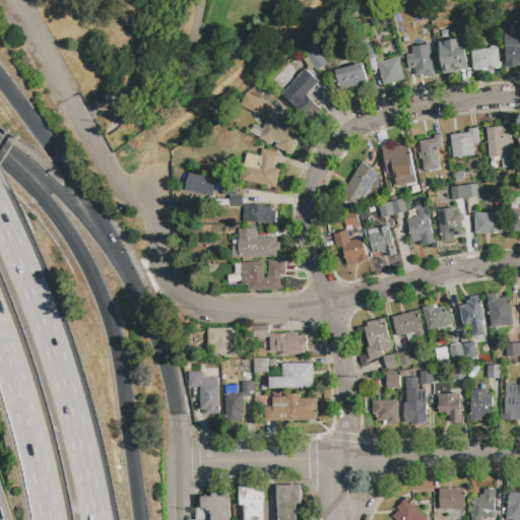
[(503,23),(515,23),(515,37),(519,37),(519,63),(519,66),(513,66),(506,67),(503,23)]
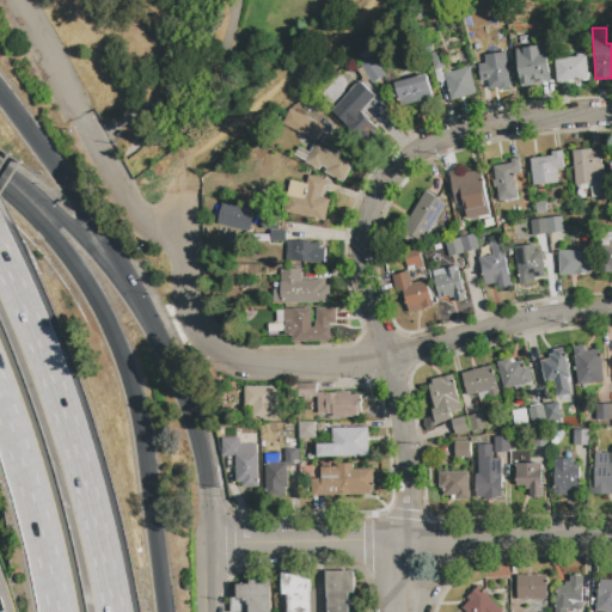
[(545,44),(550,79),(543,80),(543,84),(521,87),(519,74),(518,74),(515,65),(518,63),(515,49),(545,44)]
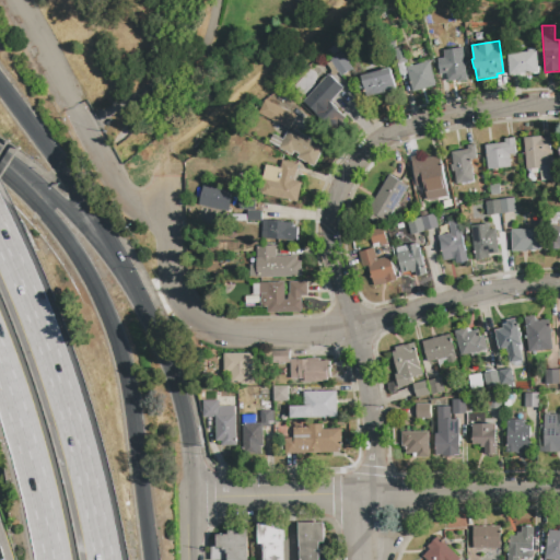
[(443,50),(462,48),(466,81),(457,82),(457,81),(446,82),(445,73),(440,74),(438,58),(444,58),(443,50)]
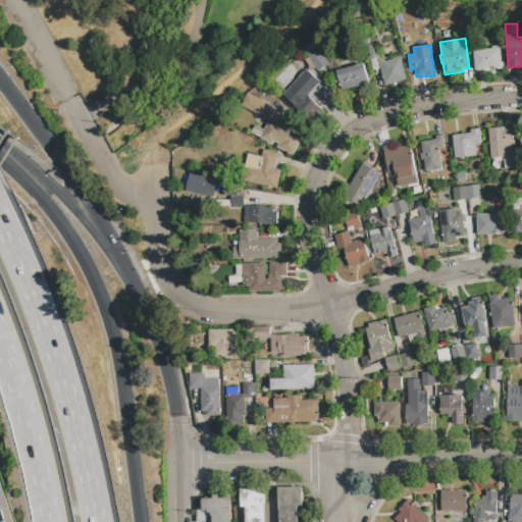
[(502,68),(497,68),(497,67),(492,67),(493,73),(483,74),(483,69),(475,70),(473,50),(491,48),(490,46),(498,46),(498,48),(500,48),(501,62),(502,62),(502,68)]
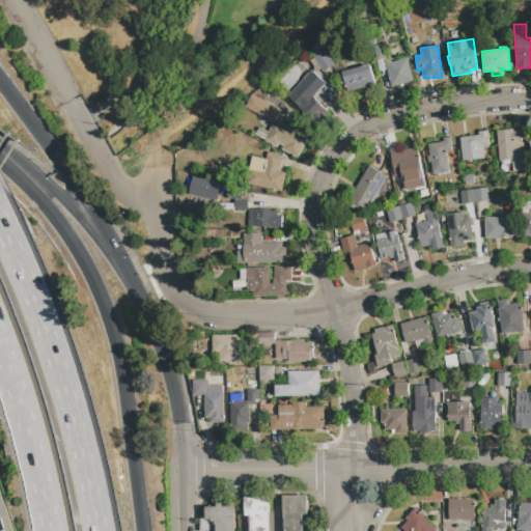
[(323,50),(333,65),(324,73),(312,56),(323,50)]
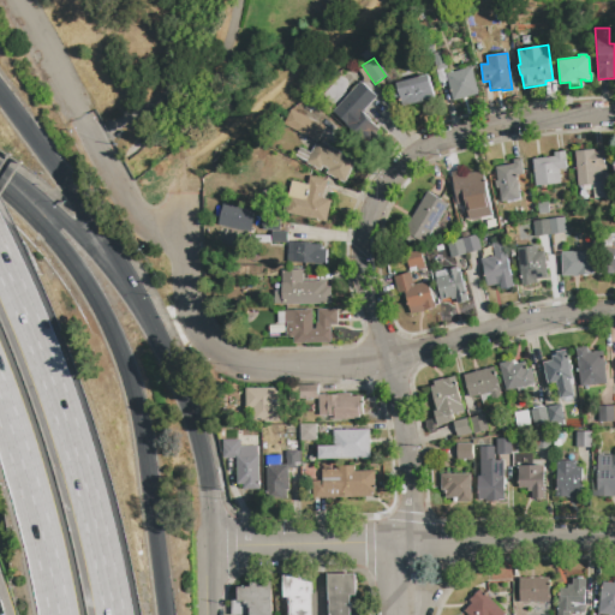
[(478,94),(454,101),(447,75),(471,67),(478,94)]
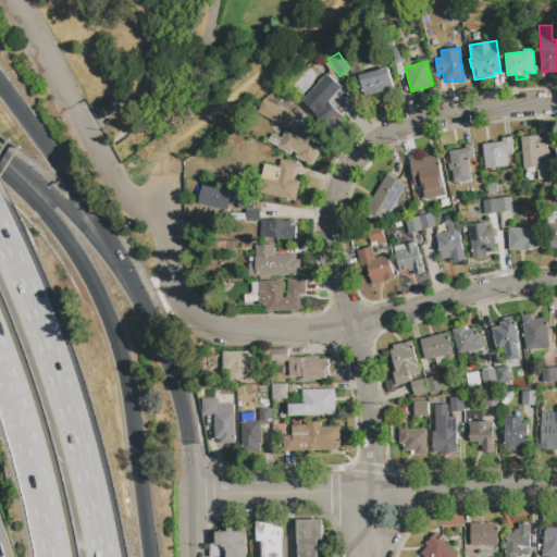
[(387,67),(394,90),(380,94),(379,93),(364,97),(362,90),(358,91),(356,82),(360,81),(359,75),(387,67)]
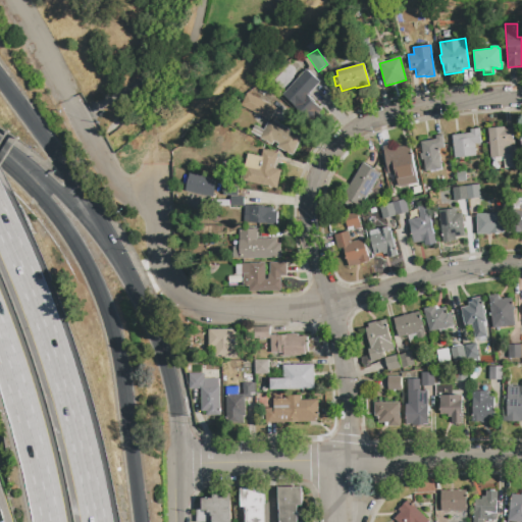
[(306,69),(319,82),(307,95),(323,110),(312,122),(282,95),(306,69)]
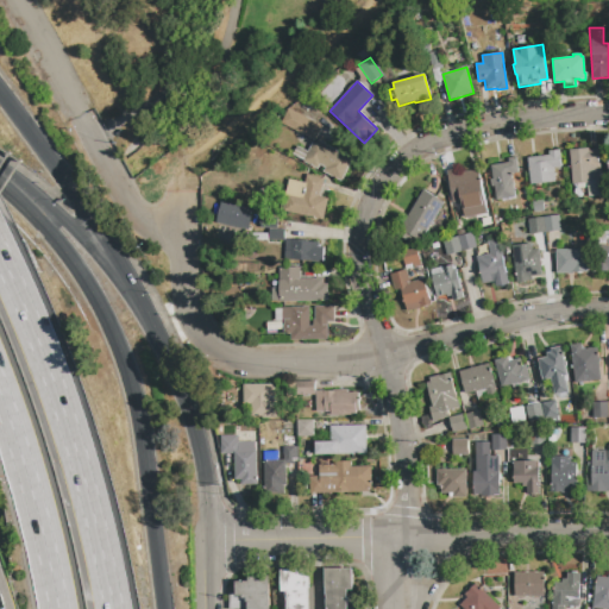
[(321,125),(314,139),(281,123),(288,108),(321,125)]
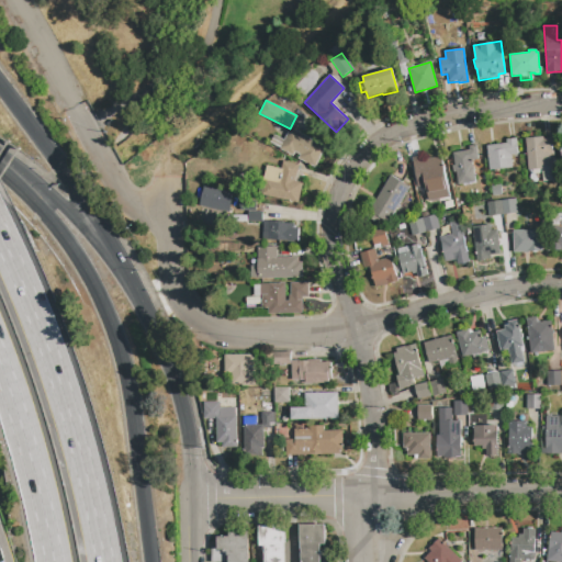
[(326,147),(315,168),(299,159),(301,155),(295,153),(293,156),(280,149),(291,128),(326,147)]
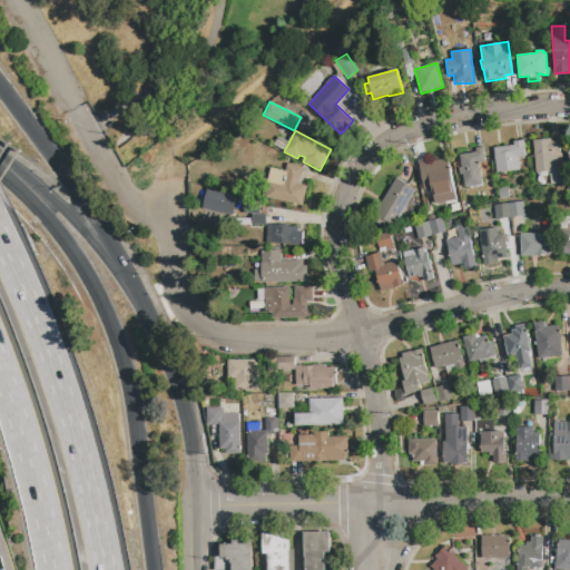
[(532,140),(551,138),(551,140),(559,139),(560,153),(561,153),(564,183),(539,185),(538,173),(536,173),(532,140)]
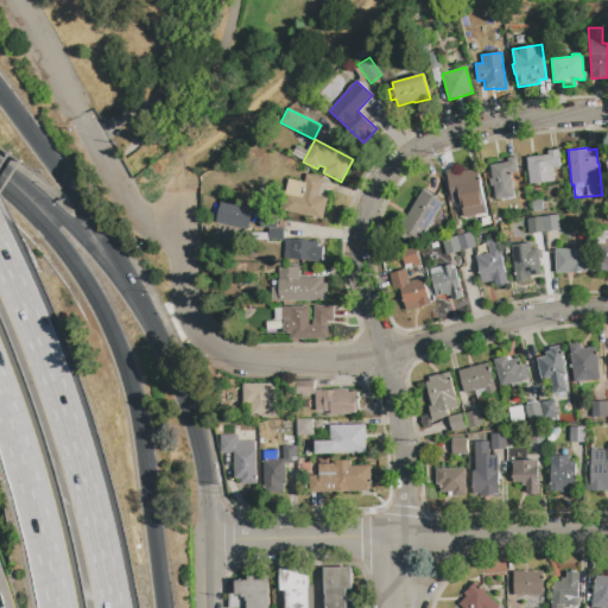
[(526,158),(548,156),(548,151),(558,150),(561,168),(552,168),(553,181),(529,184),(526,158)]
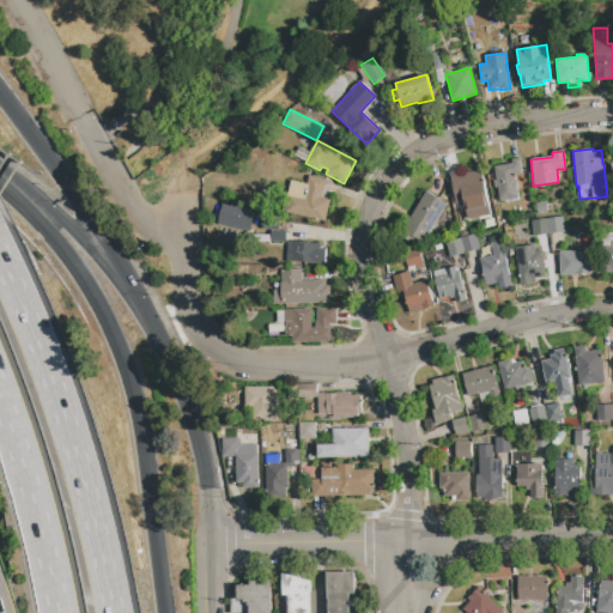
[(493,167),(511,164),(511,159),(520,158),(522,174),(514,175),(517,198),(499,201),(493,167)]
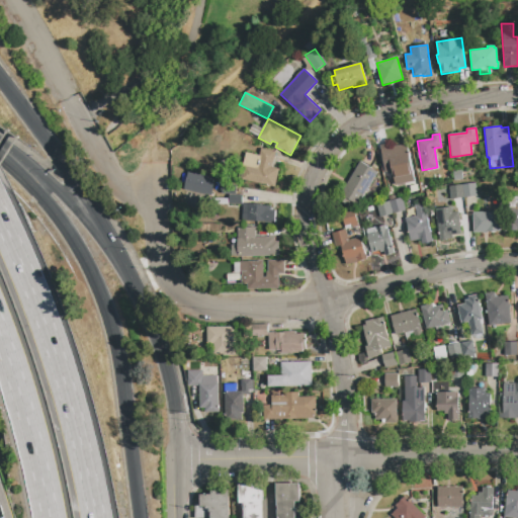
[(380,145),(390,143),(391,147),(406,144),(412,173),(393,176),(392,170),(385,171),(380,145)]
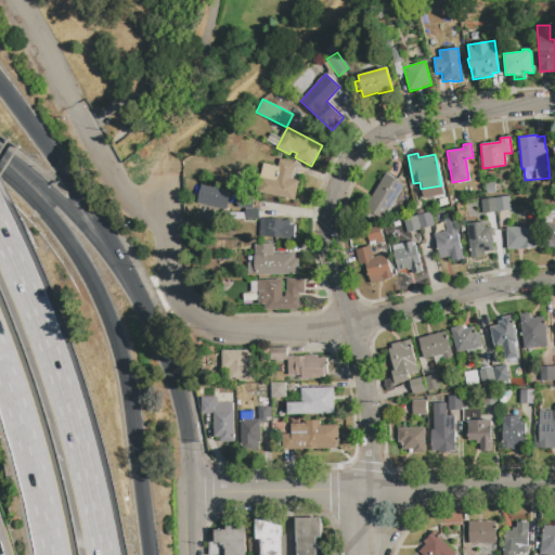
[(294,201),(257,192),(263,164),(278,167),(279,158),(296,163),(292,179),(299,181),(294,201)]
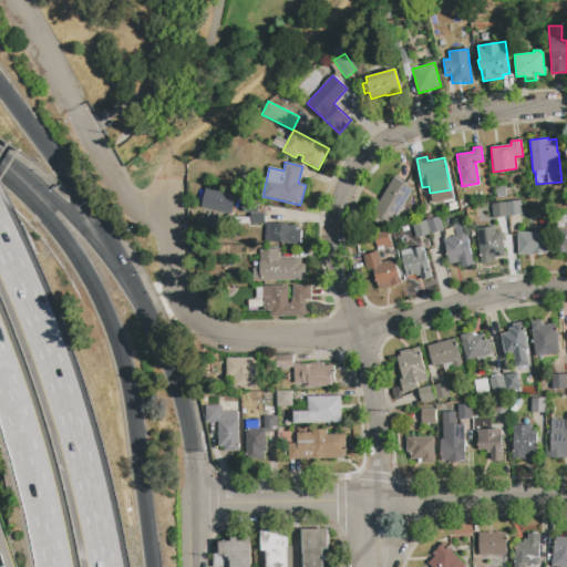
[(394,176),(413,187),(391,225),(383,220),(381,225),(370,219),(394,176)]
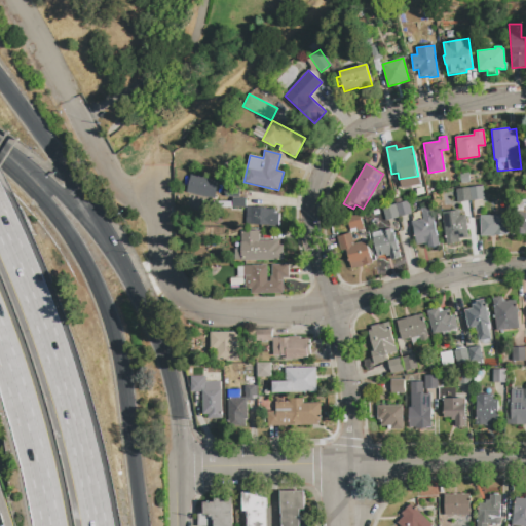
[(460,174),(468,173),(470,182),(460,183),(460,174)]
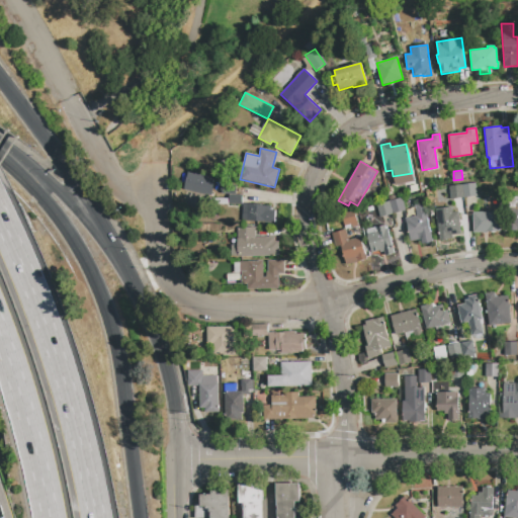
[(184,191),(211,194),(213,176),(186,173),(184,191)]
